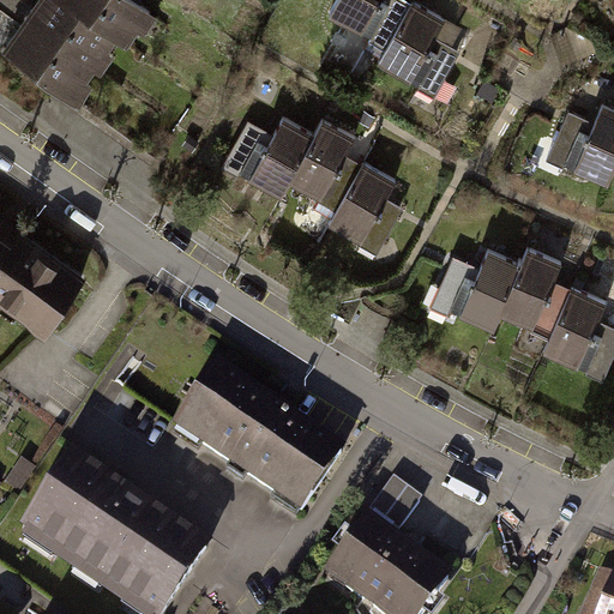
[(158,16),(133,0),(42,0),(8,53),(83,102),(121,43),(134,53),(158,16)]
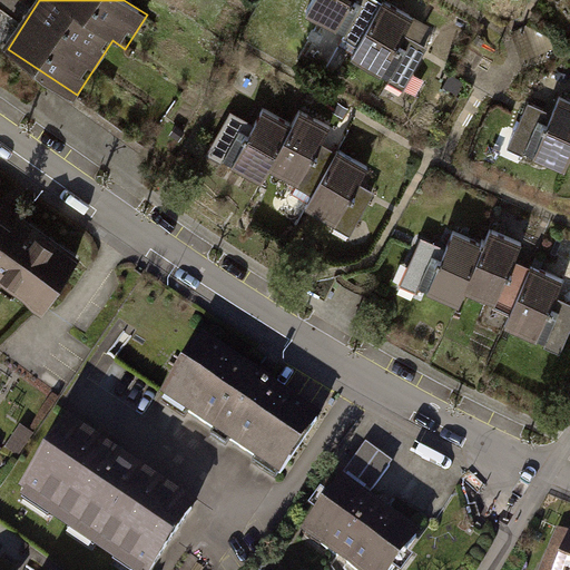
[(315,0),(306,18),(342,37),(333,52),(404,90),(428,49),(402,35),(409,22),(366,0),(315,0)]
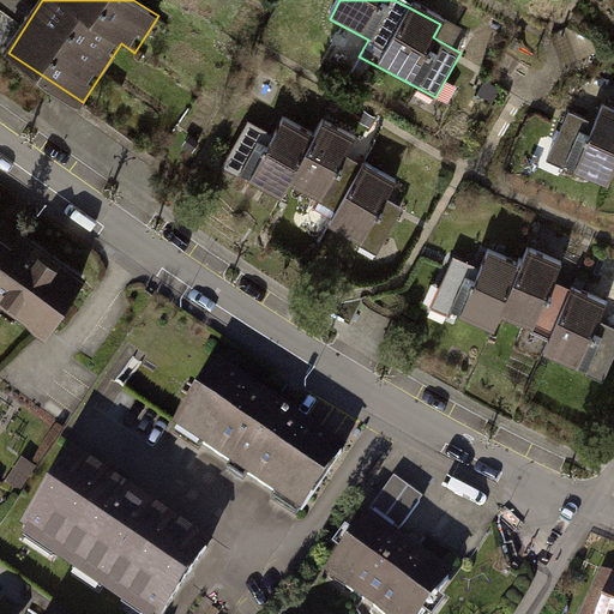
[(608,181),(613,168),(613,108),(602,103),(589,133),(579,128),(565,163),(608,181)]
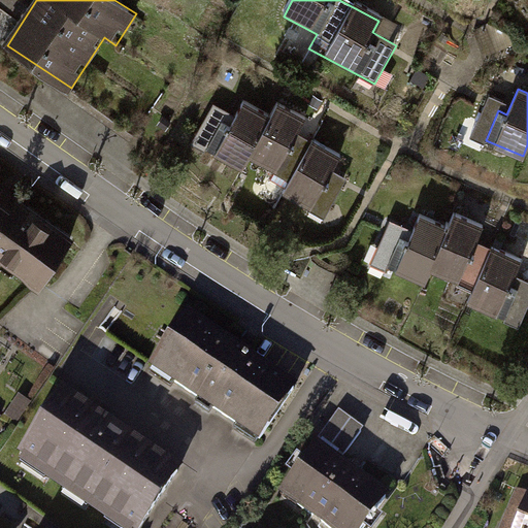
[(207,147),(242,166),(270,114),(243,100),(230,124),(222,120),(207,147)]
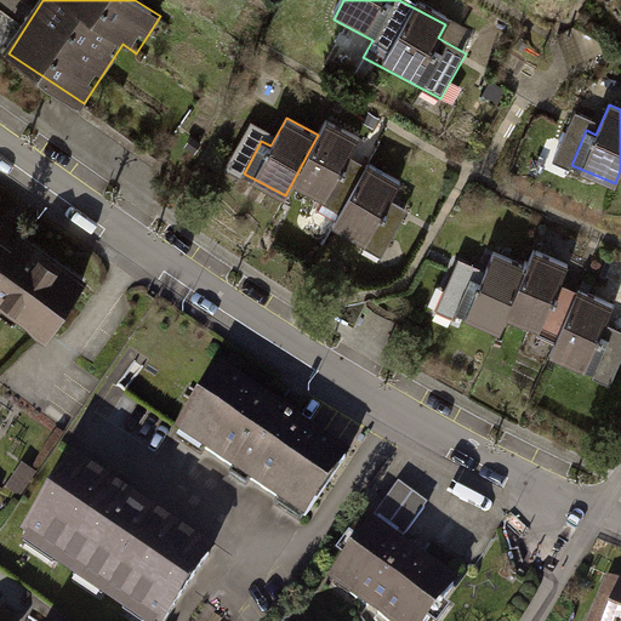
[(328,119),(295,181),(326,198),(341,170),(346,171),(347,169),(343,166),(359,136),(328,119)]
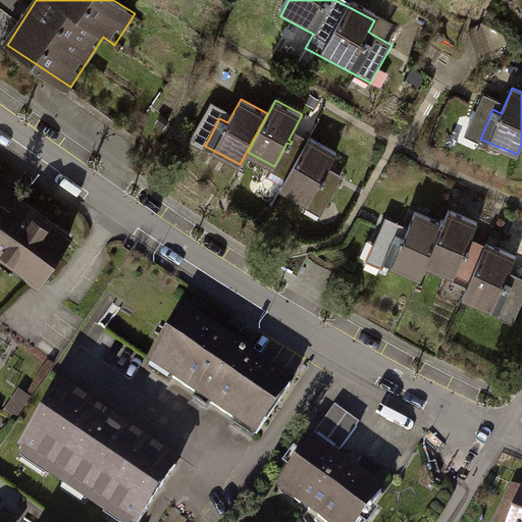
[(336,151),(309,137),(281,190),(308,204),(320,181),(323,183),(325,178),(322,176),(336,151)]
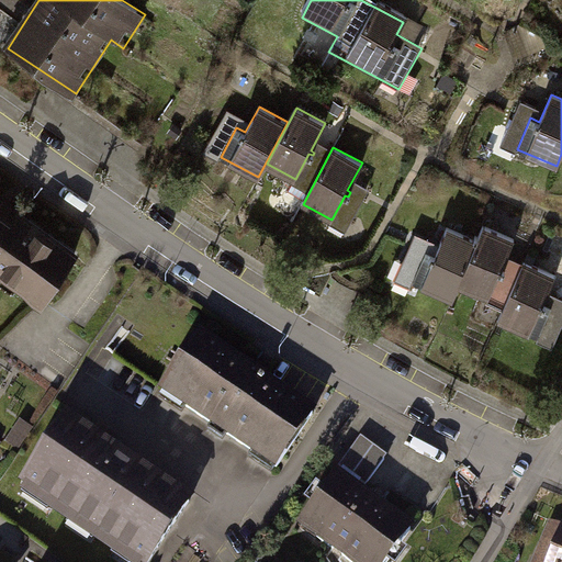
[(317,173),(302,166),(289,190),(304,198),(317,173)]
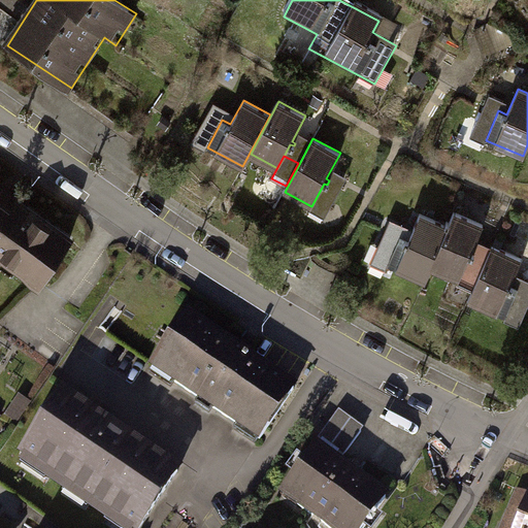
[(0,269),(8,275),(12,270),(36,287),(72,237),(0,185),(0,269)]
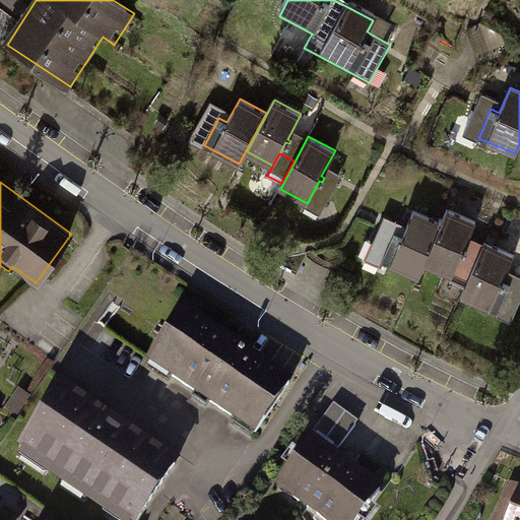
[(448,209),(426,263),(452,274),(462,252),(465,253),(467,249),(464,248),(475,220),(448,209)]
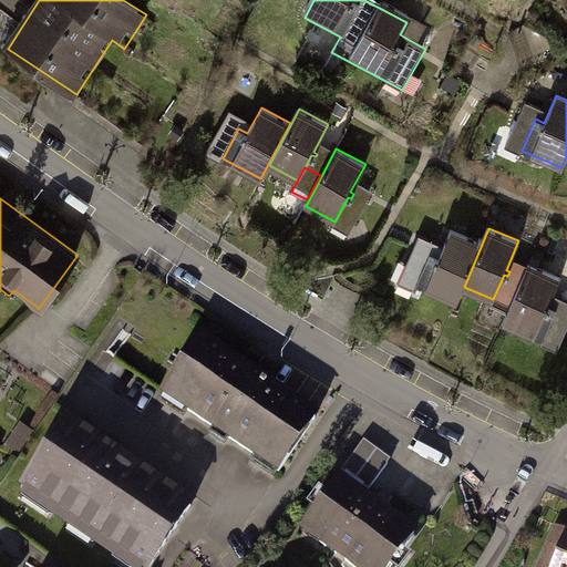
[(416,285),(456,302),(483,238),(480,237),(477,240),(451,229),(440,257),(430,254),(416,285)]
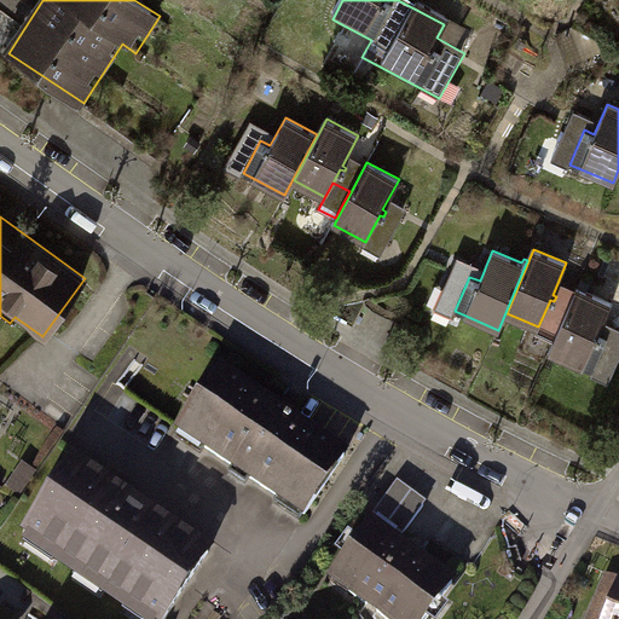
[(577,288),(549,352),(594,371),(608,339),(597,334),(612,304),(577,288)]
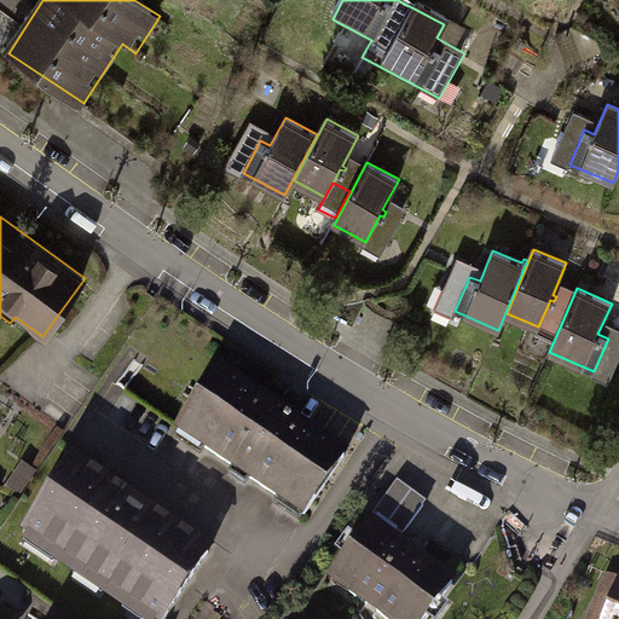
[(218,368),(174,433),(302,518),(346,452),(218,368)]
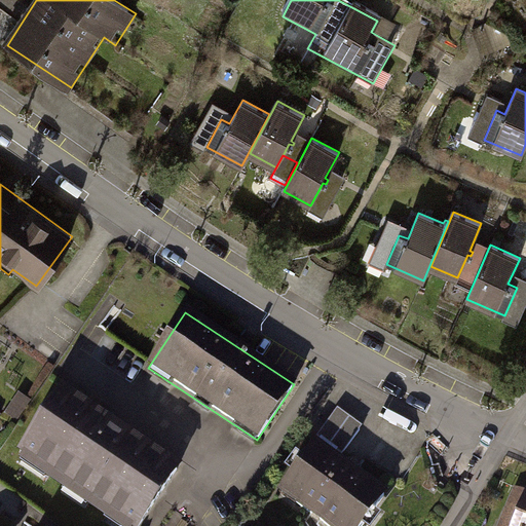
[(141,525),(184,463),(62,384),(19,450),(25,454),(22,459),(118,525),(141,525)]
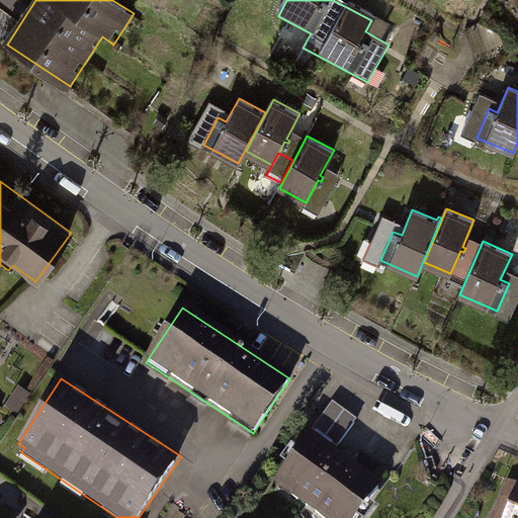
[(315,438),(278,486),(321,517),(359,517),(382,489),(315,438)]
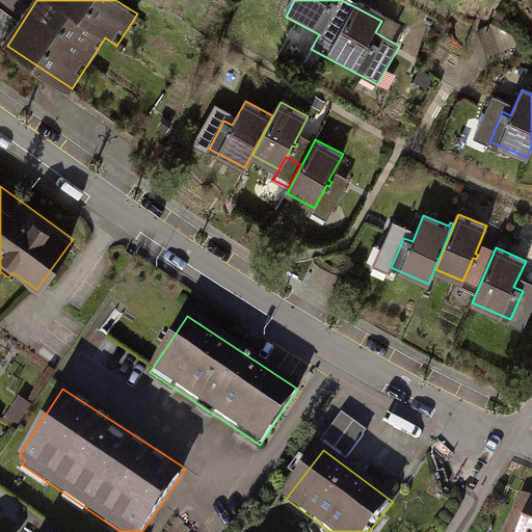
[(531,531),(531,504),(522,501),(508,531),(531,531)]
